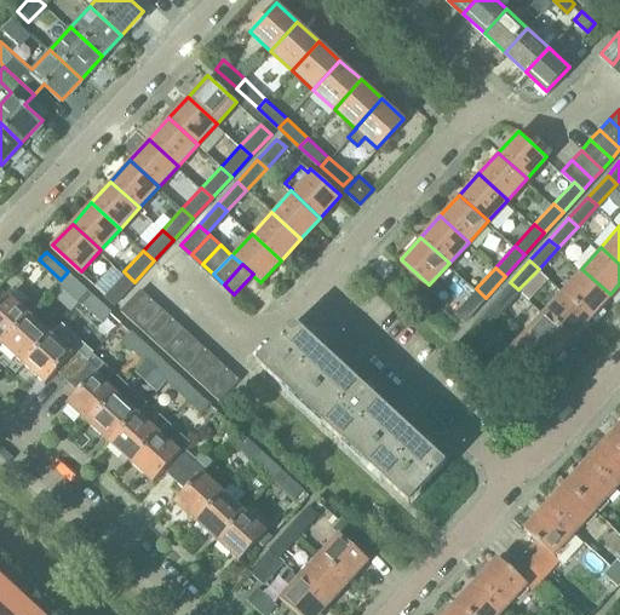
[(562,289),(591,316),(610,294),(581,269),(562,289)]
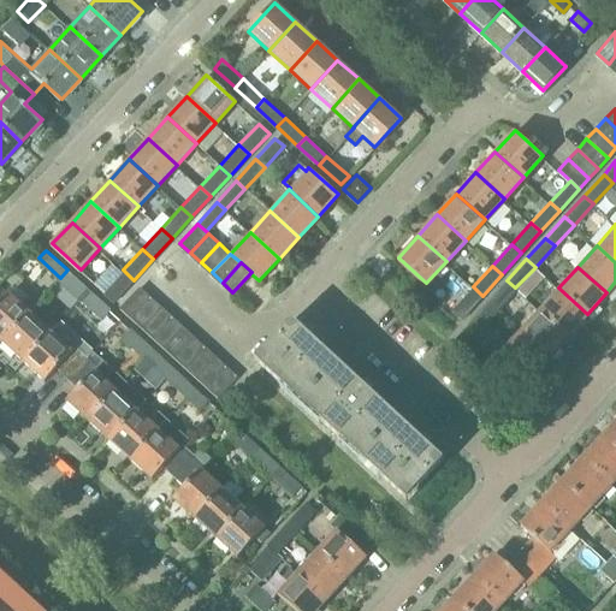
[(67,270),(60,278),(80,296),(82,292),(86,295),(88,291),(87,290),(88,289),(67,270)]
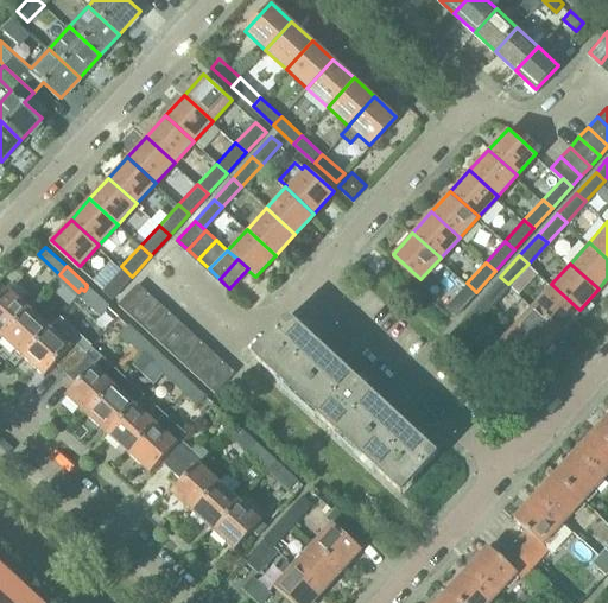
[(102,287),(113,297),(132,277),(121,266),(102,287)]
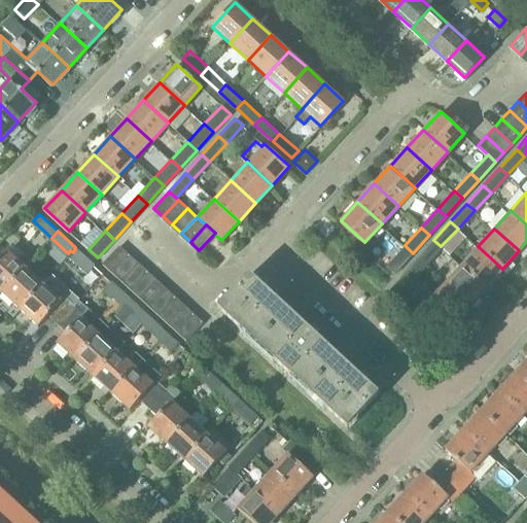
[(417,257),(424,265),(441,246),(433,240),(417,257)]
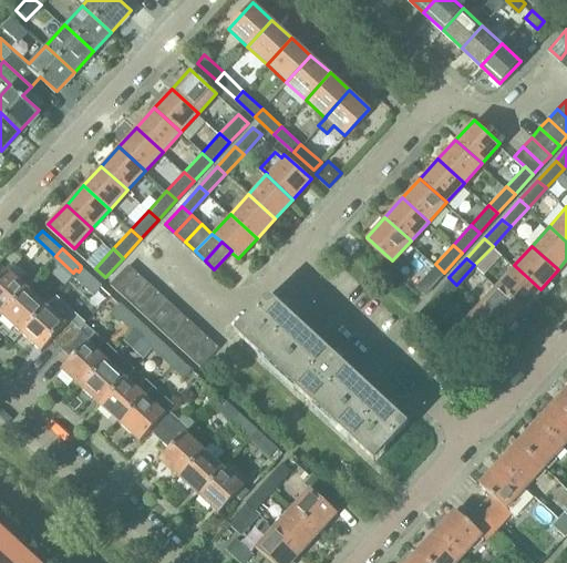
[(138,272),(129,263),(110,283),(120,292),(138,272)]
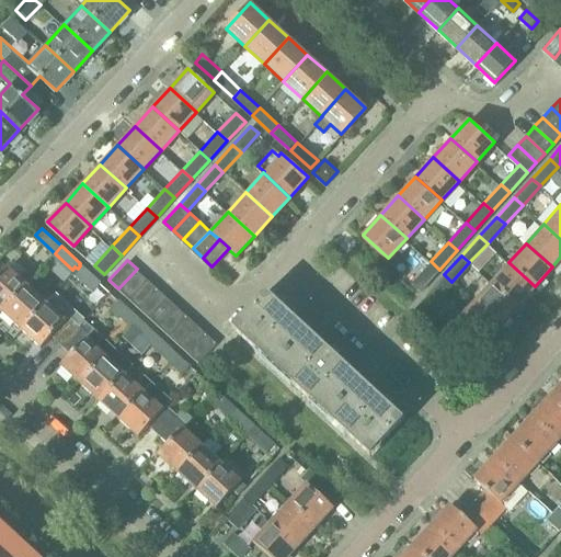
[(421,290),(438,270),(439,270),(431,261),(412,281),(421,290)]
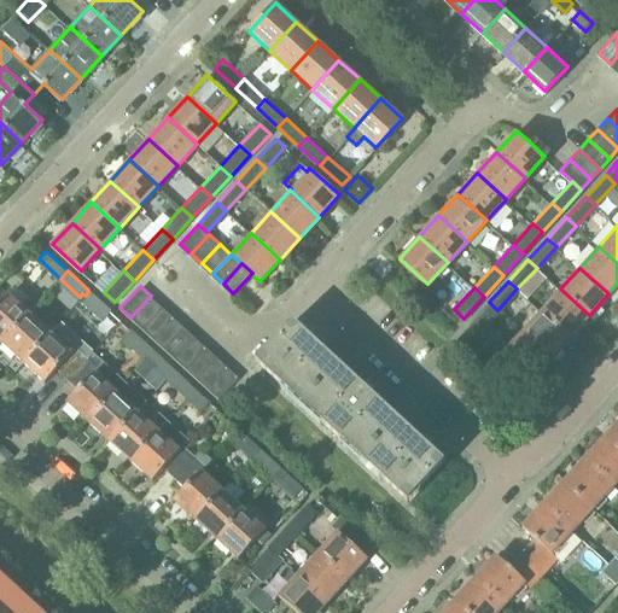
[(541,310),(570,337),(589,315),(560,289),(541,310)]
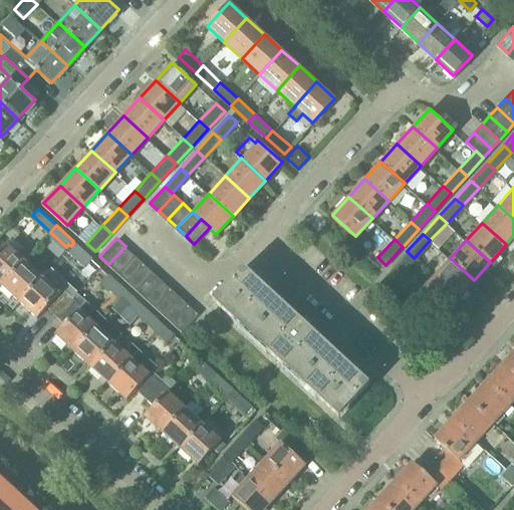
[(68,244),(66,247),(85,264),(91,258),(73,241),(72,242),(73,243),(71,246),(68,244)]
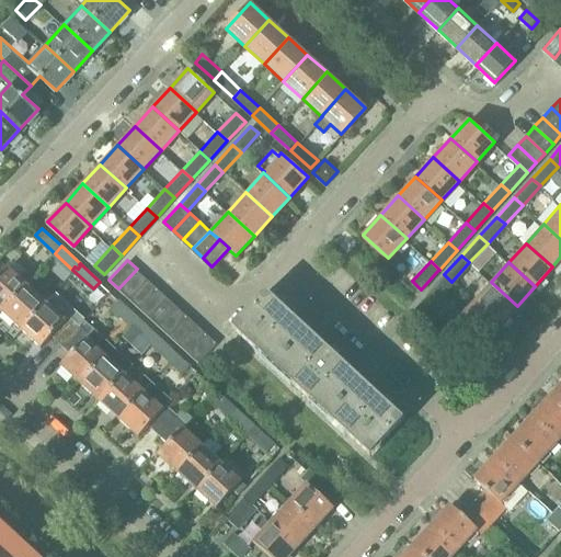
[(0,273),(0,306),(2,309),(27,283),(27,284),(34,276),(25,269),(19,275),(9,266),(9,265),(8,264),(0,273)]
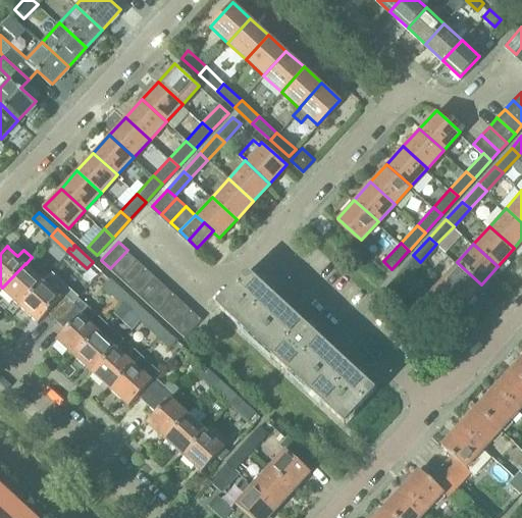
[(120,276),(137,259),(127,250),(110,268),(120,276)]
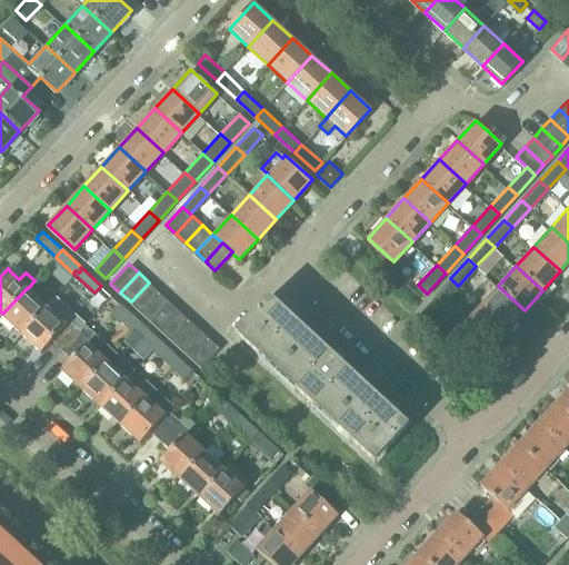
[(440,306),(458,286),(450,278),(432,298),(440,306)]
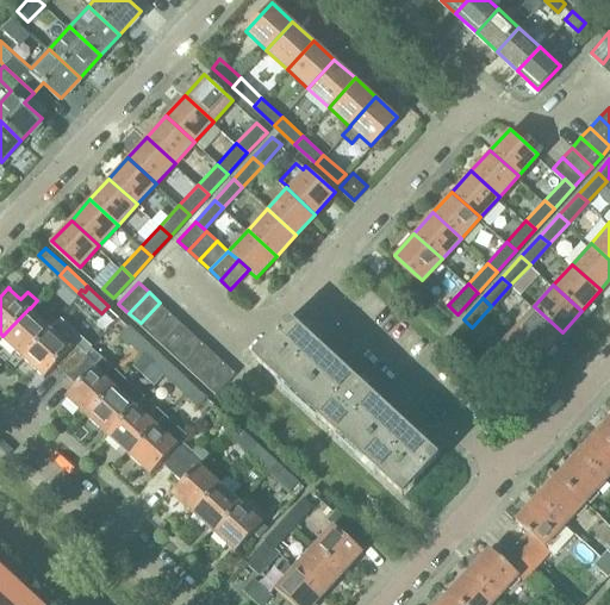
[(151,334),(170,312),(160,303),(141,323),(151,334)]
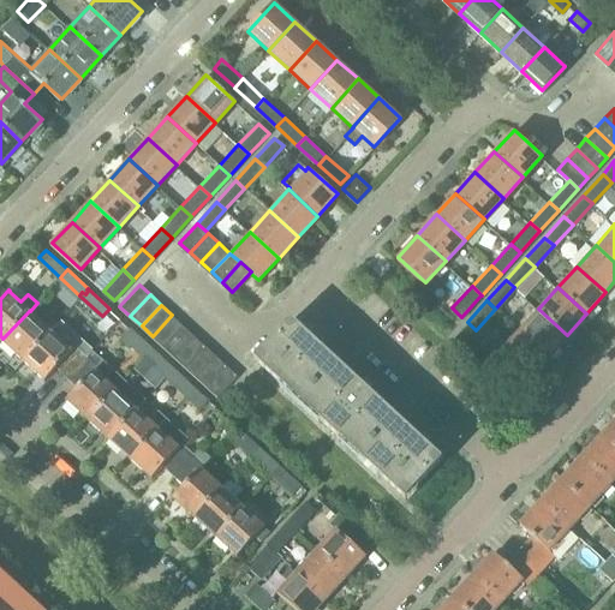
[(519,329),(548,356),(567,335),(538,309),(519,329)]
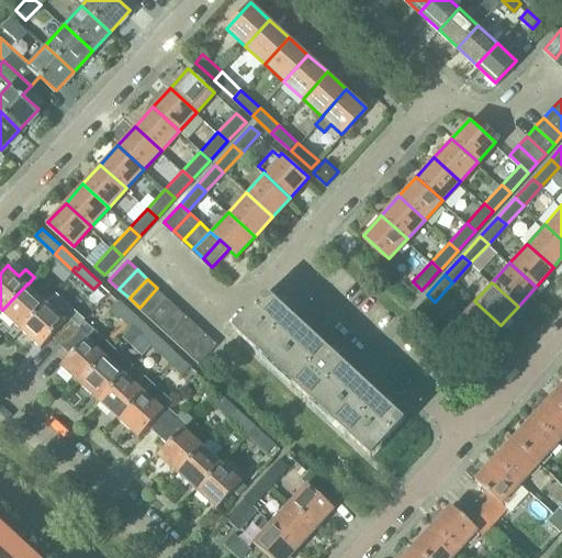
[(36,292),(27,285),(27,283),(2,310),(22,327),(46,301),(53,294),(43,286),(36,292)]
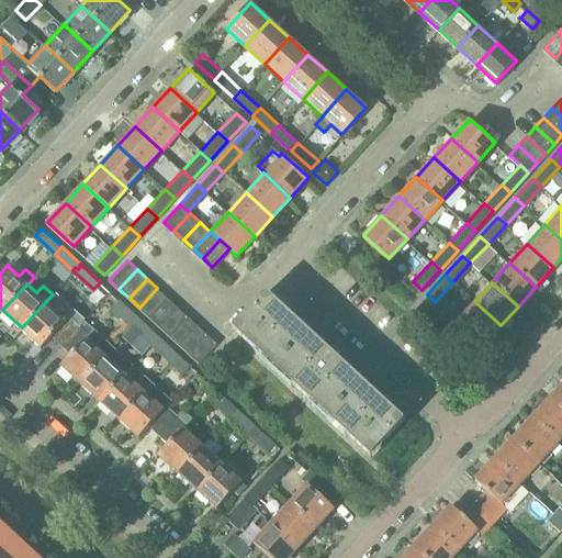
[(149,316),(167,297),(157,288),(139,308),(149,316)]
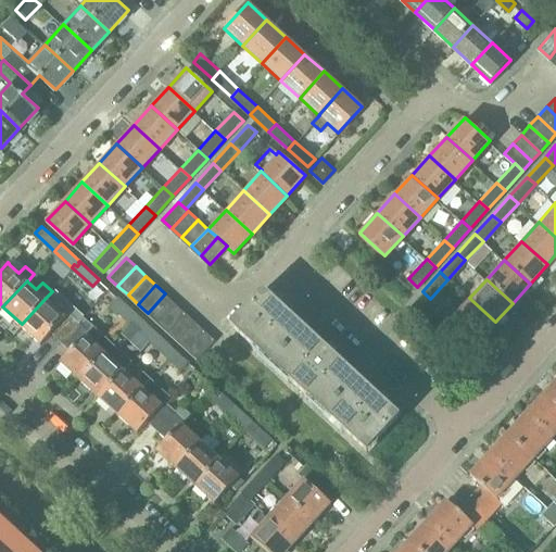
[(367,449),(399,414),(262,288),(229,323),(367,449)]
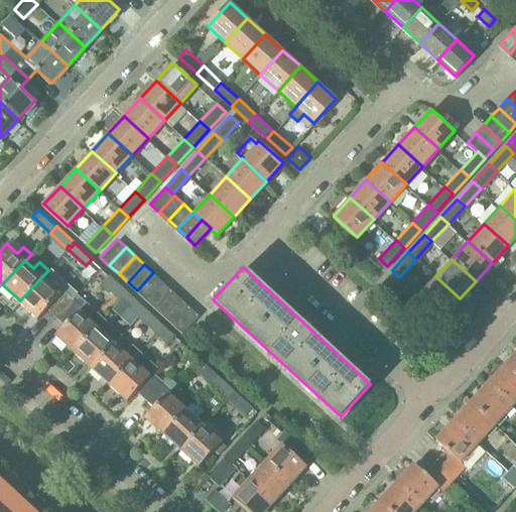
[(146,298),(162,281),(153,272),(137,290),(146,298)]
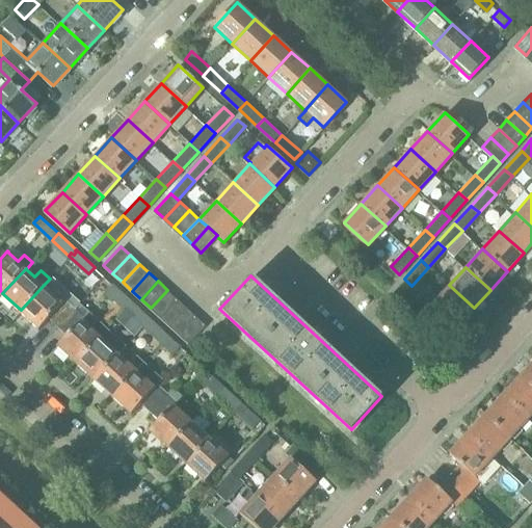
[(113,284),(106,292),(127,310),(130,307),(127,305),(131,299),(113,284)]
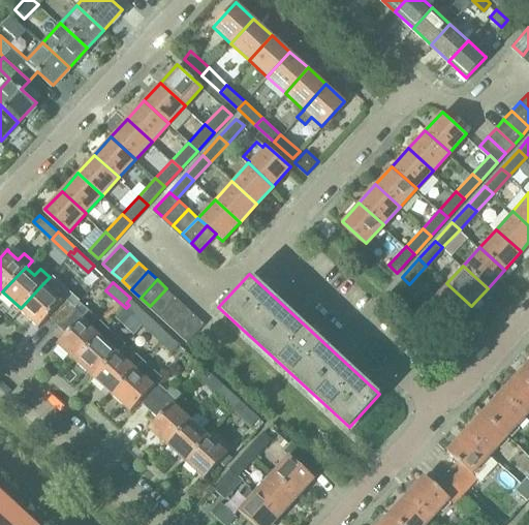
[(57,322),(74,304),(64,296),(61,299),(43,283),(21,308),(38,325),(49,314),(57,322)]
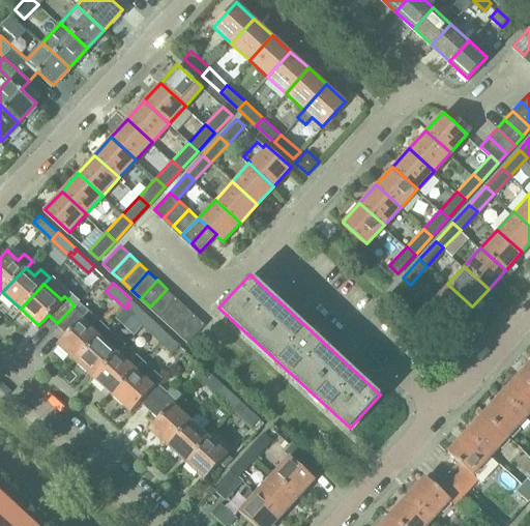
[(472,307),(447,284),(430,302),(454,325),(472,307)]
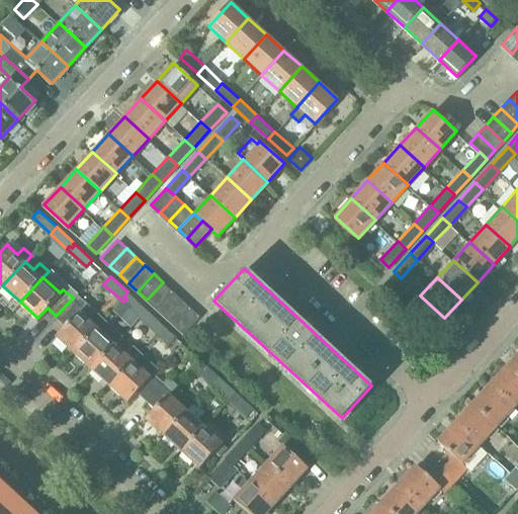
[(156,309),(172,290),(163,282),(147,300),(156,309)]
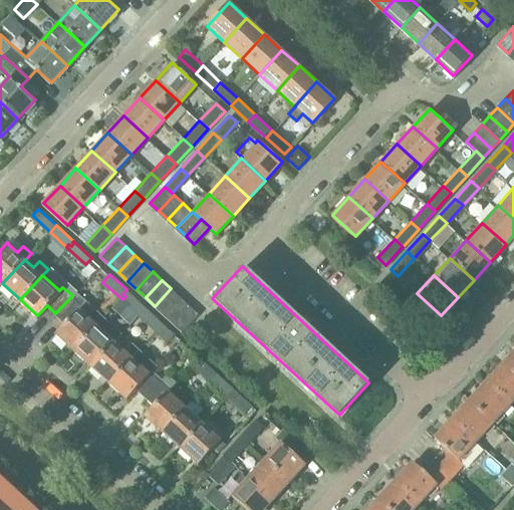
[(164,314),(180,296),(171,288),(155,306),(164,314)]
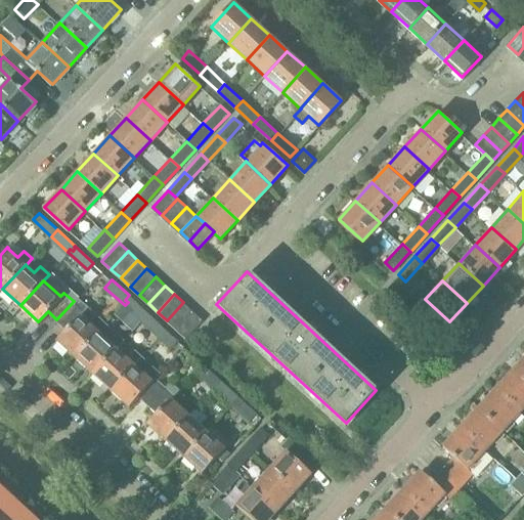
[(140,320),(147,312),(129,295),(125,300),(128,302),(125,305),(140,320)]
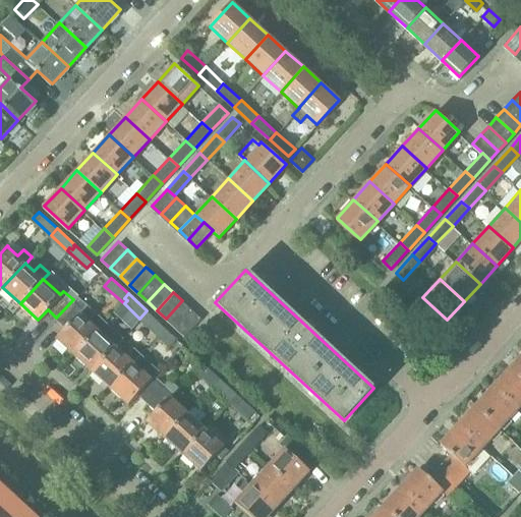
[(73,299),(56,318),(66,327),(56,337),(74,353),(106,320),(78,295),(73,300),(73,299)]
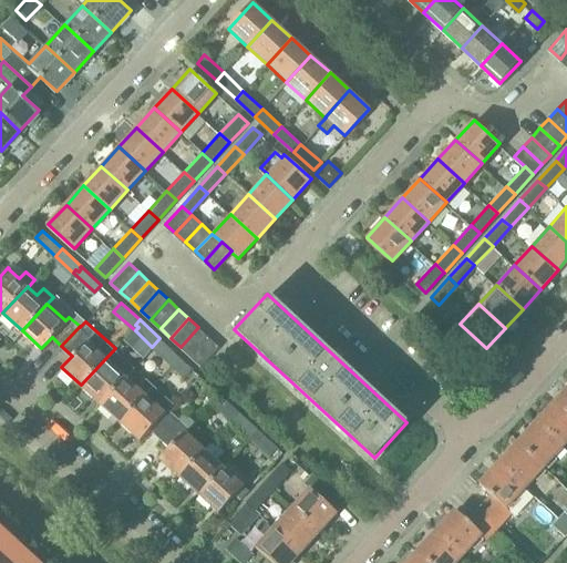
[(191,356),(208,337),(198,327),(181,347),(191,356)]
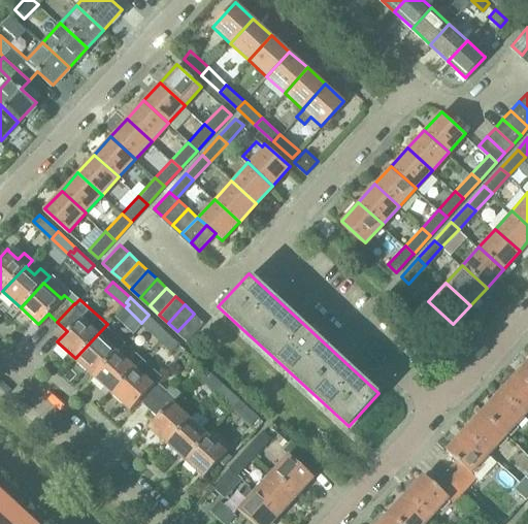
[(187,340),(203,322),(194,314),(177,331),(187,340)]
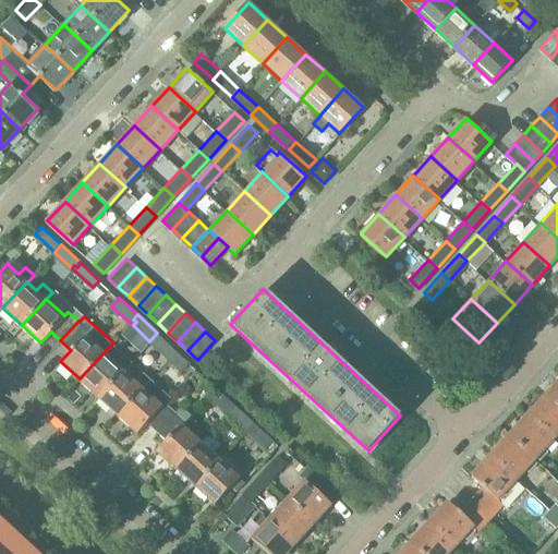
[(157,333),(149,341),(171,360),(173,357),(170,354),(176,349),(157,333)]
